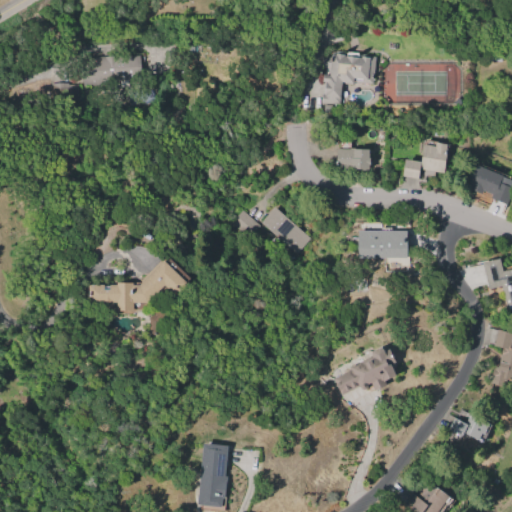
[(372,84),(352,82),(352,84),(341,83),(339,105),(320,103),(321,93),(323,94),(324,82),(322,81),(322,75),(323,75),(324,68),(321,65),(321,60),(325,56),(330,56),(331,53),(344,54),(343,55),(346,56),(346,52),(358,53),(358,57),(361,57),(361,55),(370,55),(370,56),(375,57),(372,84)]
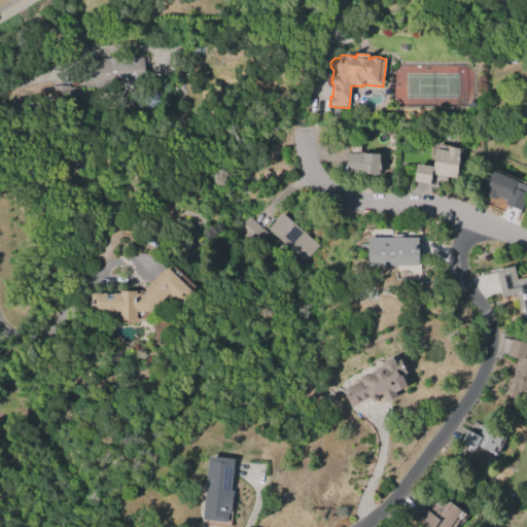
[(80,61),(142,58),(144,89),(121,90),(121,93),(105,93),(105,86),(81,88),(80,61)]
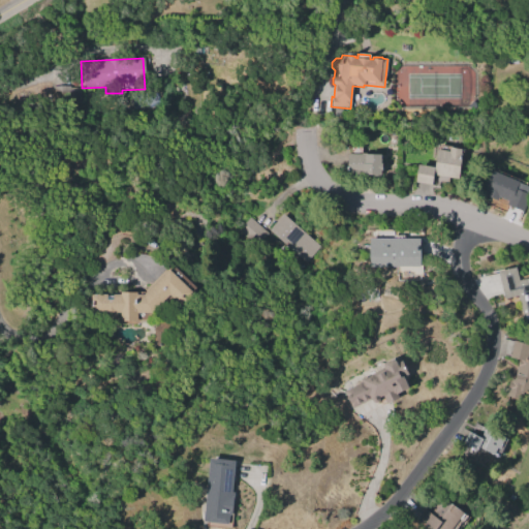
[(431,185),(414,182),(417,164),(434,167),(436,149),(448,151),(449,147),(461,149),(460,156),(461,156),(457,179),(432,175),(431,185)]
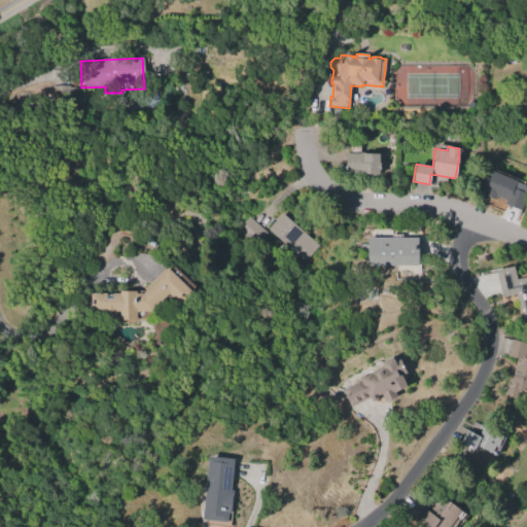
[(379,153),(379,163),(381,163),(381,169),(379,169),(379,174),(377,174),(377,176),(359,176),(359,172),(345,172),(345,156),(347,156),(347,153),(379,153)]
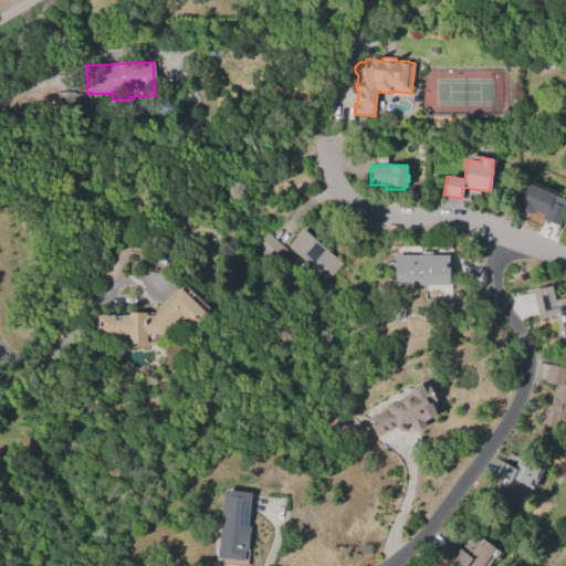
[(516,203),(526,181),(527,182),(528,180),(565,196),(565,209),(559,227),(542,219),(543,215),(538,213),(537,216),(532,212),(531,215),(519,209),(520,206),(516,203)]
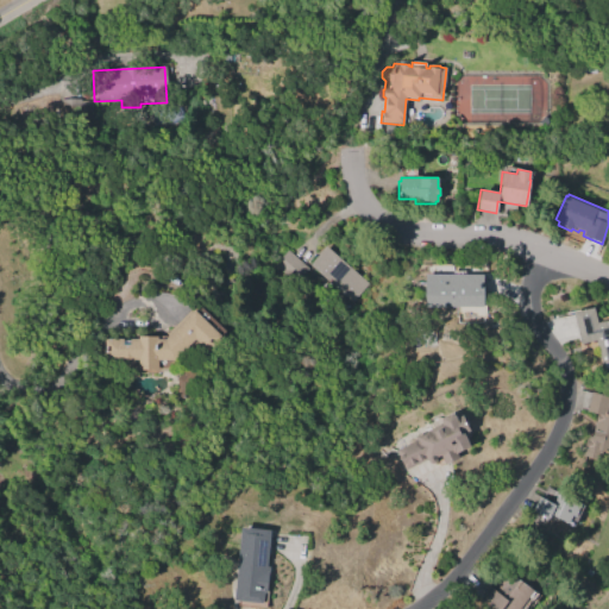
[(326,246),(368,283),(350,302),(309,265),(326,246)]
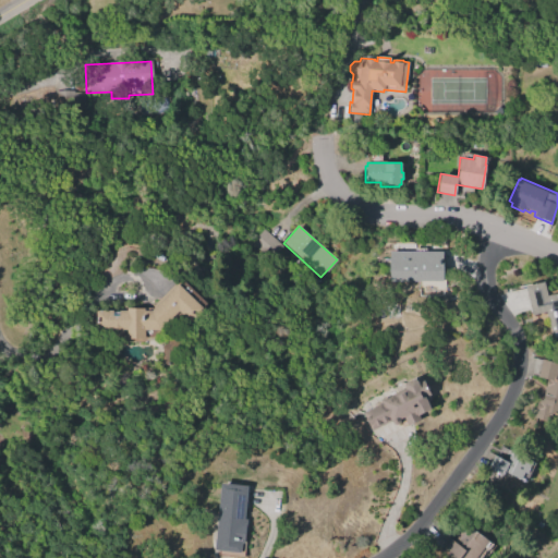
[(267,259),(250,243),(263,229),(280,246),(267,259)]
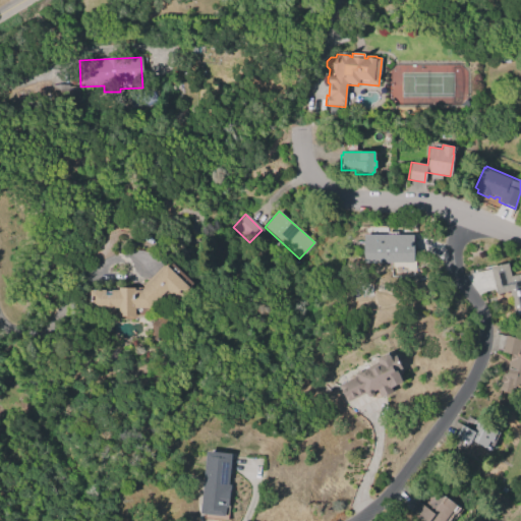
[(363,235),(416,235),(416,244),(414,244),(414,255),(411,255),(411,263),(363,263),(363,256),(354,256),(354,241),(363,241),(363,235)]
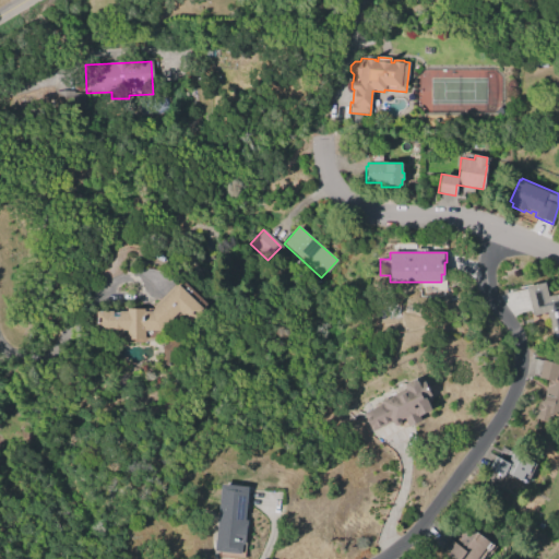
[(95,312),(113,311),(113,313),(119,313),(119,312),(126,312),(126,309),(144,309),(144,312),(151,312),(177,285),(176,284),(178,282),(181,285),(183,283),(207,307),(190,324),(179,314),(158,332),(144,332),(144,340),(127,340),(127,332),(123,332),(123,337),(109,337),(109,331),(95,331),(95,312)]
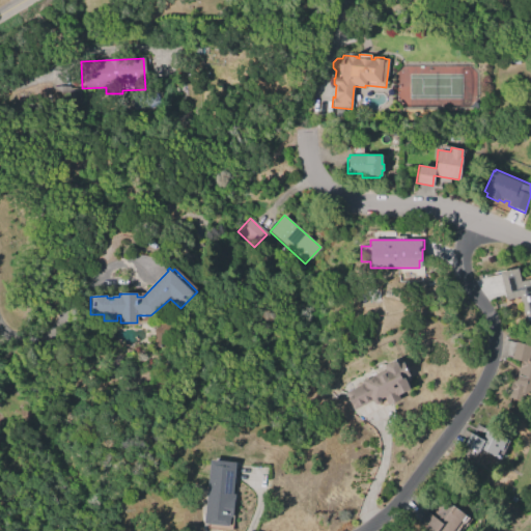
[(518,268),(521,282),(530,279),(530,324),(525,326),(519,297),(505,300),(498,272),(518,268)]
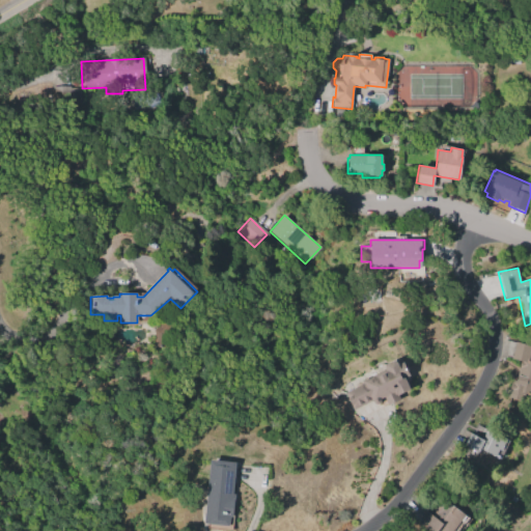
[(530,397),(523,396),(519,413),(504,410),(510,381),(515,382),(520,361),(510,359),(514,342),(530,344),(530,348),(528,360),(530,360),(530,397)]
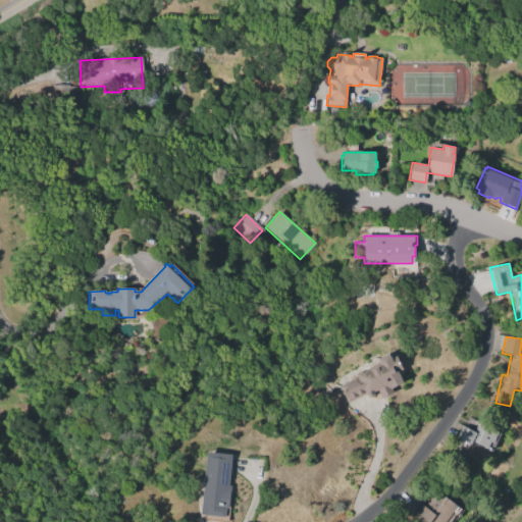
[(346,402),(338,385),(357,376),(356,374),(379,364),(378,362),(379,358),(386,354),(389,356),(390,358),(396,356),(403,371),(399,373),(403,382),(390,388),(393,393),(380,398),(378,393),(367,397),(366,393),(346,402)]
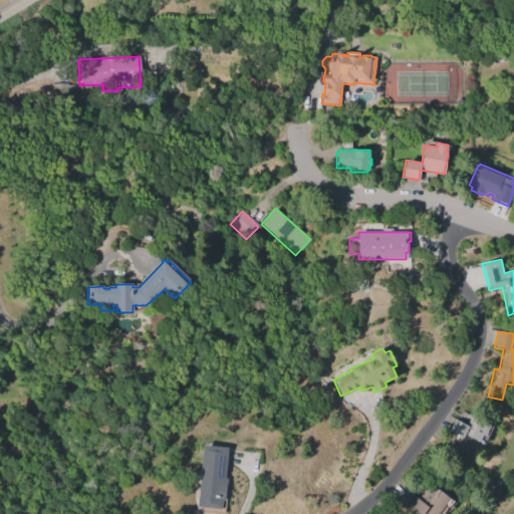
[(448,431),(454,420),(466,426),(471,416),(490,426),(485,436),(483,435),(479,442),(464,435),(462,438),(448,431)]
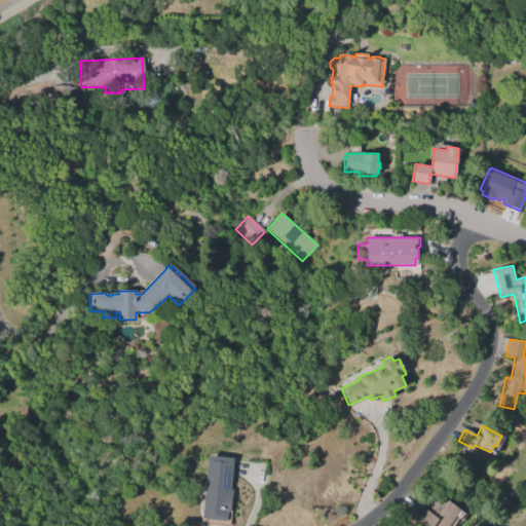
[(208,456),(232,458),(229,489),(232,489),(230,512),(227,512),(226,522),(201,520),(208,456)]
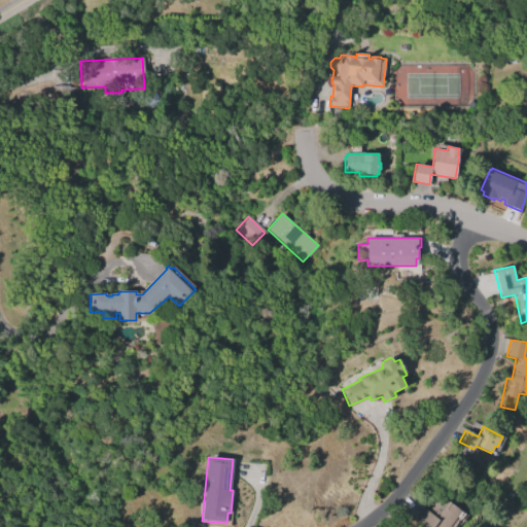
[(461,511),(448,526),(424,526),(416,521),(424,510),(426,511),(438,494),(461,511)]
